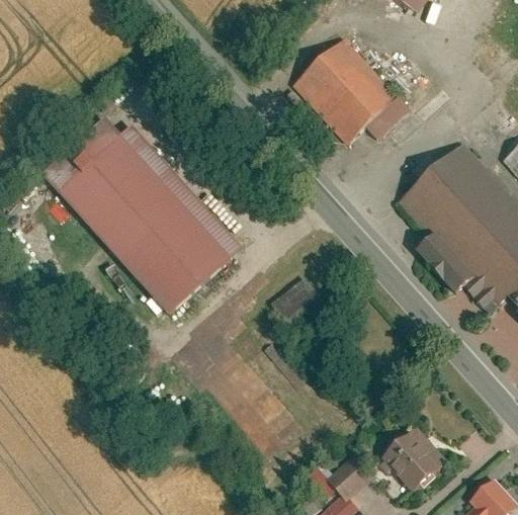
[(394,0),(416,15),(426,0),(394,0)]
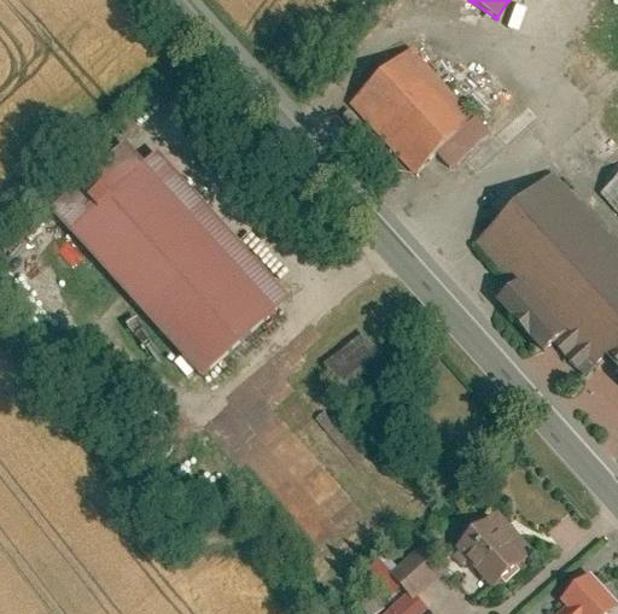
[(415,47),(351,104),(412,171),(438,148),(476,113),(415,47)]
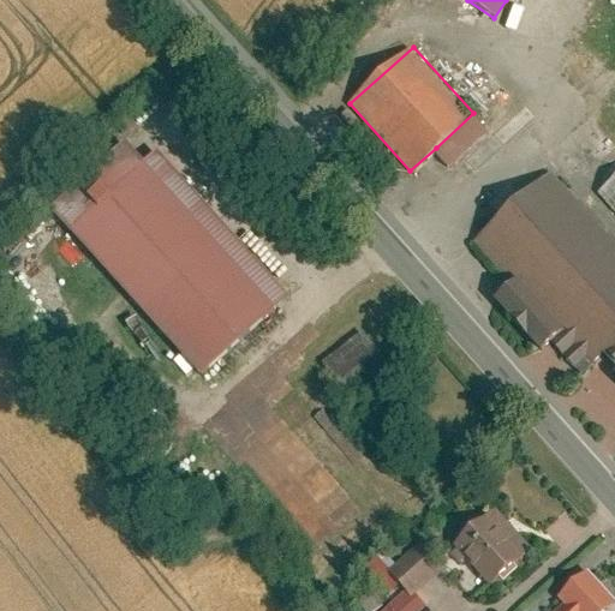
[(436,148),(452,166),(490,131),(473,113),(436,148)]
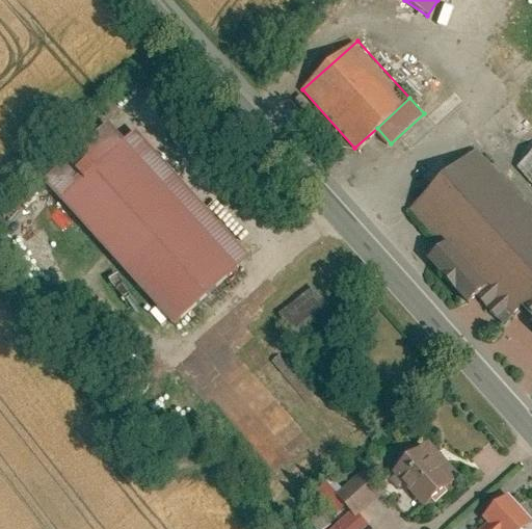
[(247,255),(133,128),(123,137),(107,120),(42,178),(171,322),(247,255)]
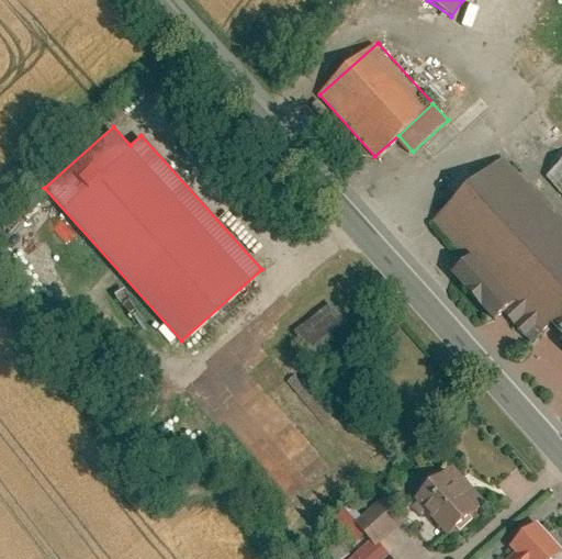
[(561,225),(501,157),(437,214),(471,253),(514,301),(561,355),(561,225)]
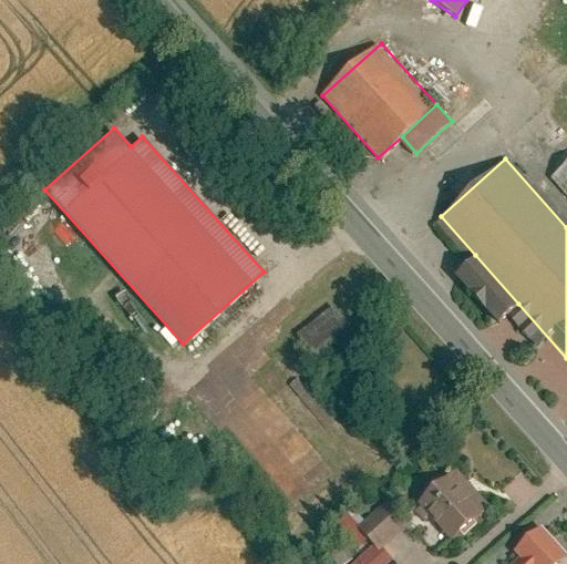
[(566,159),(550,174),(566,192),(566,159)]
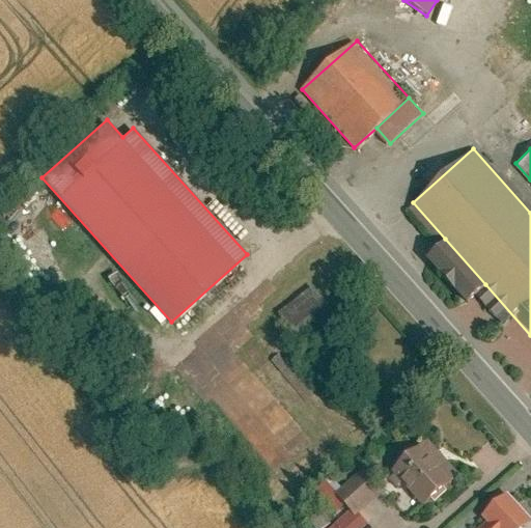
[(425,256),(466,301),(485,284),(445,239),(425,256)]
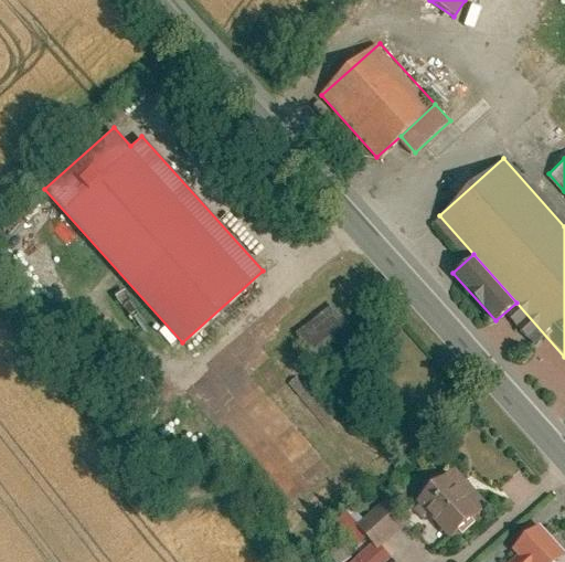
[(315,359),(353,332),(332,303),(294,329),(315,359)]
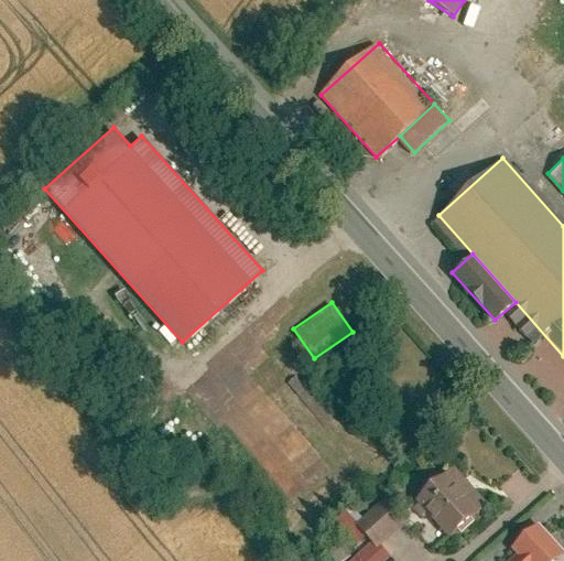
[(488,506),(454,466),(416,497),(449,538),(488,506)]
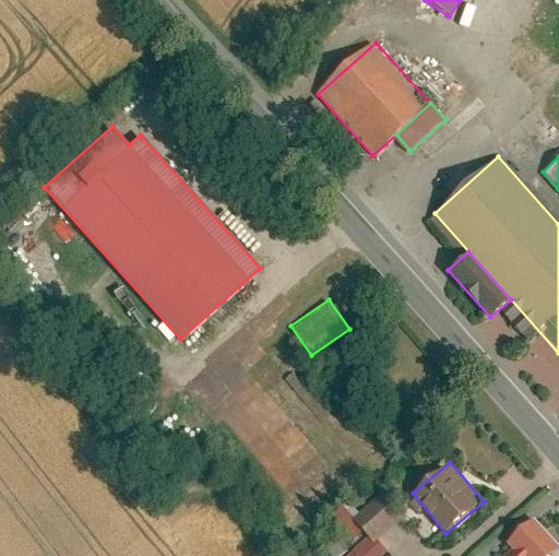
[(383,496),(354,517),(371,541),(401,519),(383,496)]
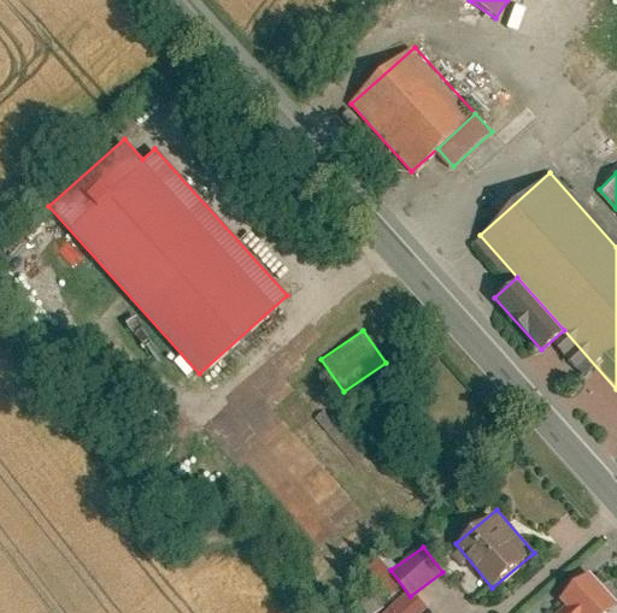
[(605,612),(616,603),(587,571),(559,595),(565,602),(553,612),(605,612)]
